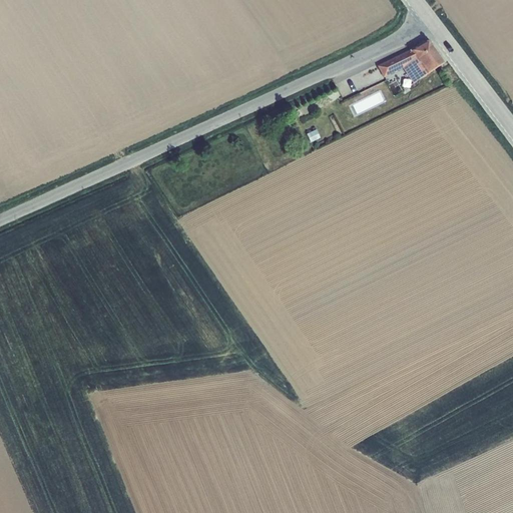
[(378,67),(383,78),(402,69),(412,83),(443,64),(429,43),(424,42),(410,52),(378,67)]
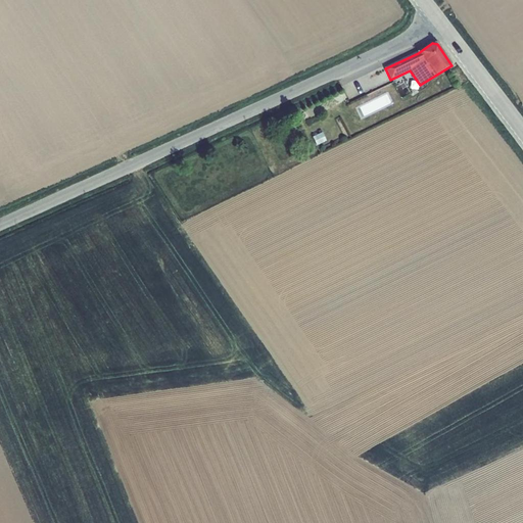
[(359,78),(341,88),(349,101),(367,91),(359,78)]
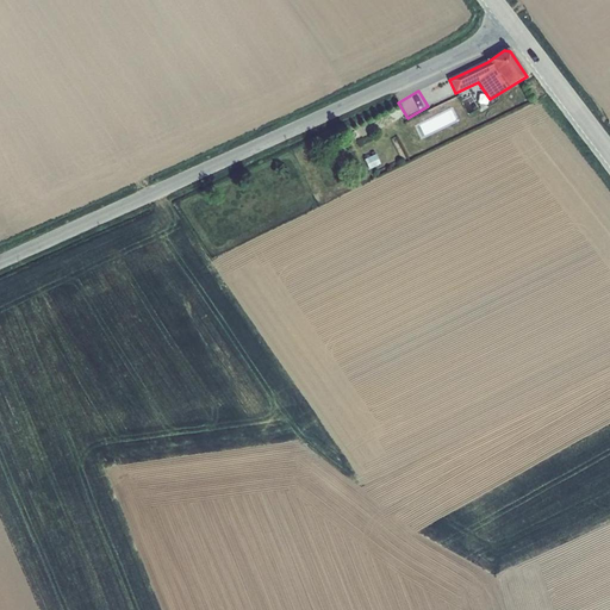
[(452,109),(414,126),(419,138),(458,122),(452,109)]
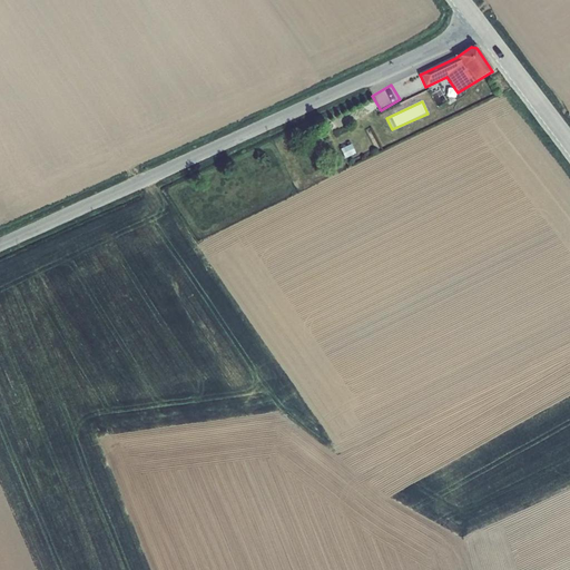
[(340,149),(344,159),(354,154),(350,145),(340,149)]
